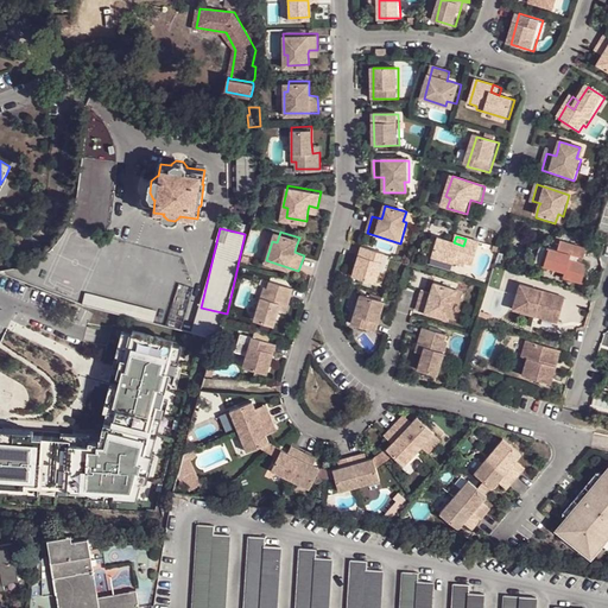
[(438,239),(432,259),(466,268),(467,265),(474,267),(481,244),(466,239),(463,246),(454,242),(438,239)]
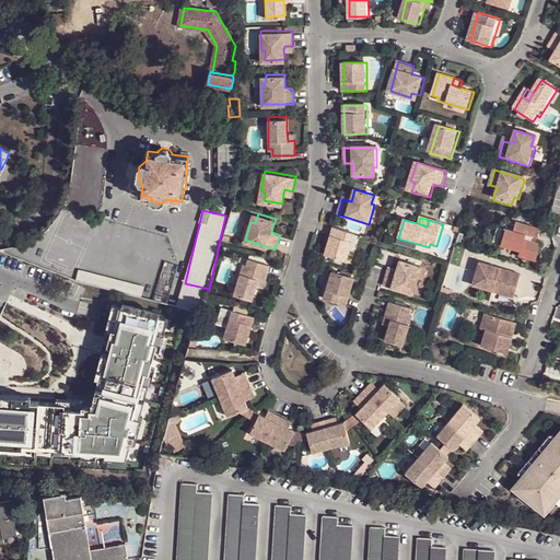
[(539,229),(514,221),(512,231),(504,229),(500,245),(520,251),(518,256),(535,261),(539,244),(523,240),(525,234),(537,237),(539,229)]
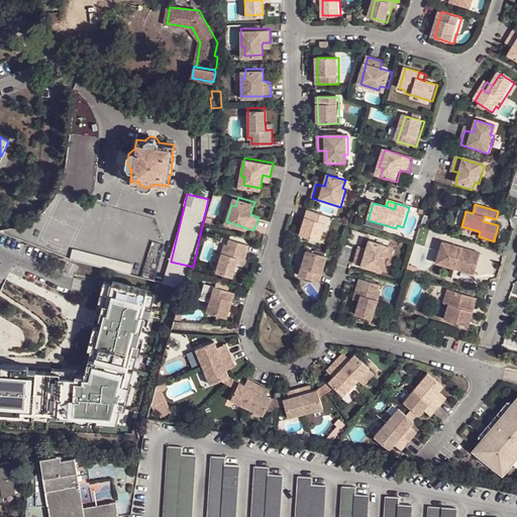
[(327,217),(309,211),(301,235),(320,242),(327,217)]
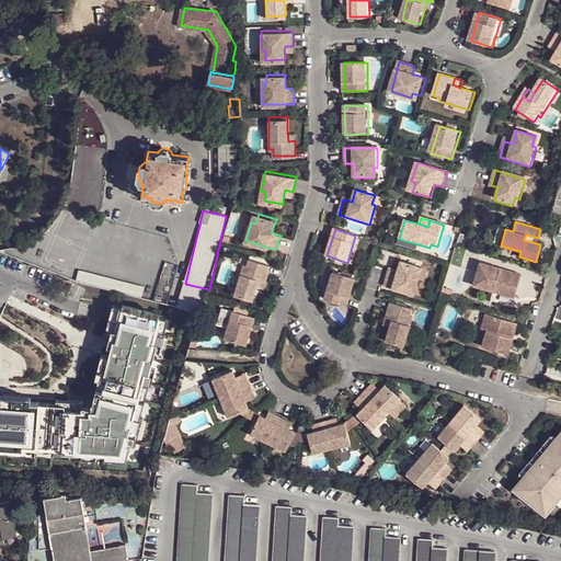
[(266,278),(271,264),(249,258),(247,264),(244,263),(235,294),(253,299),(258,285),(260,276),(266,278)]
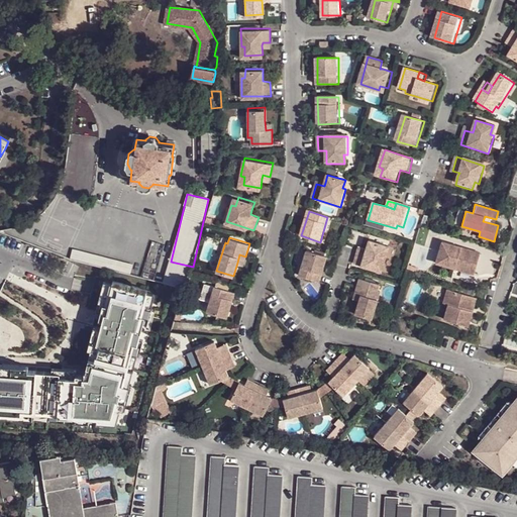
[(360,249),(356,263),(385,273),(390,254),(387,253),(389,245),(372,239),(370,248),(368,251),(360,249)]
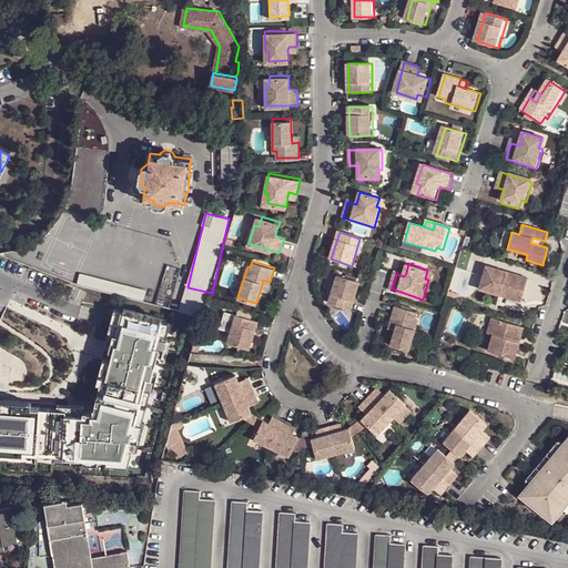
[(528,281),(486,267),(478,291),(520,304),(528,281)]
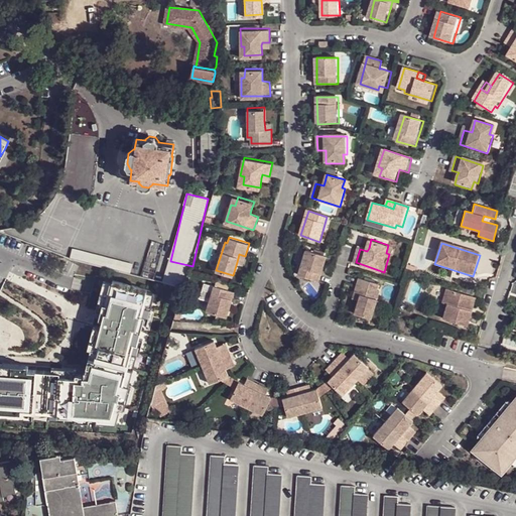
[(74,249),(71,260),(131,274),(133,263),(74,249)]
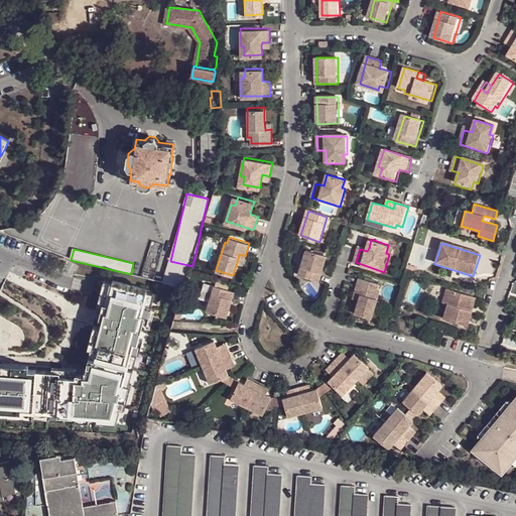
[(327,257),(307,251),(299,276),(319,283),(327,257)]
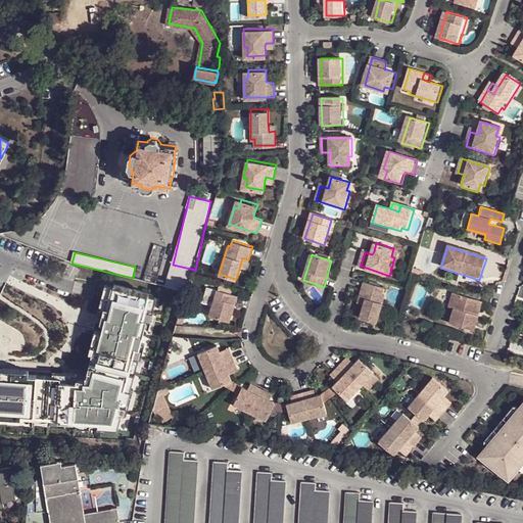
[(248,259),(242,257),(240,266),(246,268),(248,259)]
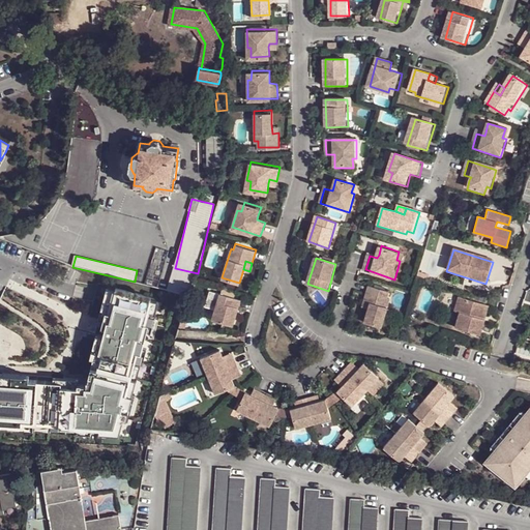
[(364,325),(382,330),(391,301),(388,300),(390,294),(370,288),(365,300),(372,302),(369,311),(364,325)]
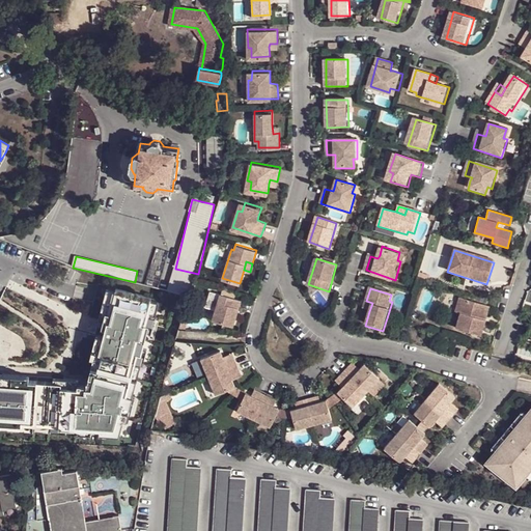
[(0,424),(23,426),(23,422),(61,425),(61,429),(77,430),(78,427),(86,427),(87,431),(119,435),(124,420),(128,421),(135,396),(129,395),(133,374),(132,373),(137,354),(142,354),(149,325),(145,323),(151,300),(117,290),(111,312),(107,311),(105,319),(109,322),(108,326),(104,345),(100,344),(98,354),(102,355),(100,361),(96,360),(88,387),(88,391),(85,390),(80,390),(80,386),(64,385),(64,389),(55,388),(55,384),(22,382),(22,386),(4,384),(4,380),(0,379),(0,424)]
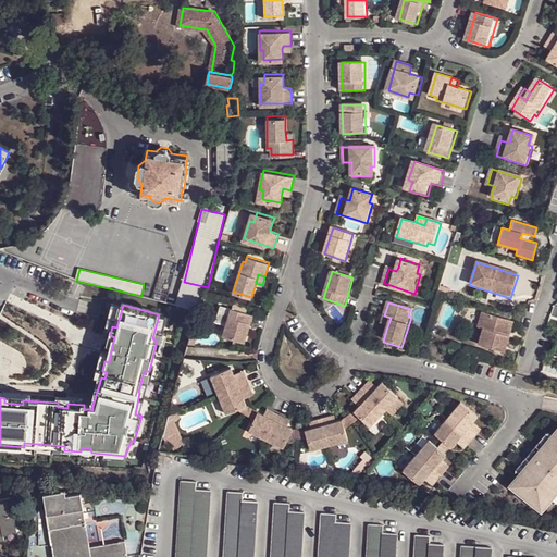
[(254,313),(233,308),(224,334),(245,341),(254,313)]
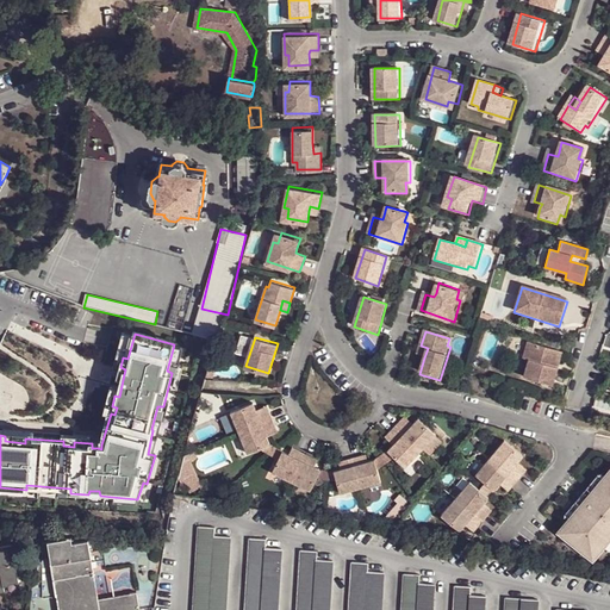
[(528,344),(520,342),(515,356),(522,360),(528,344)]
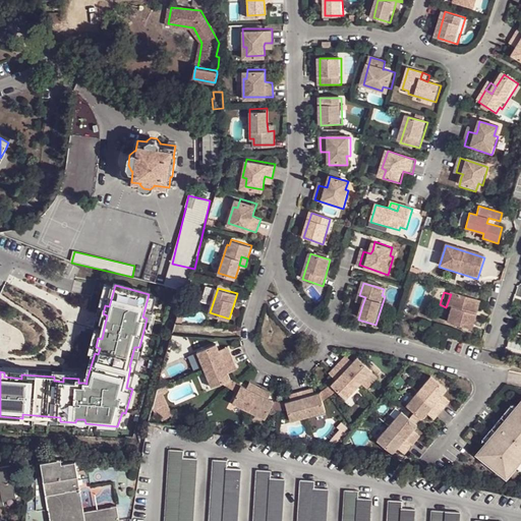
[(451,308),(446,324),(471,332),(476,316),(473,315),(477,302),(451,294),(446,307),(451,308)]
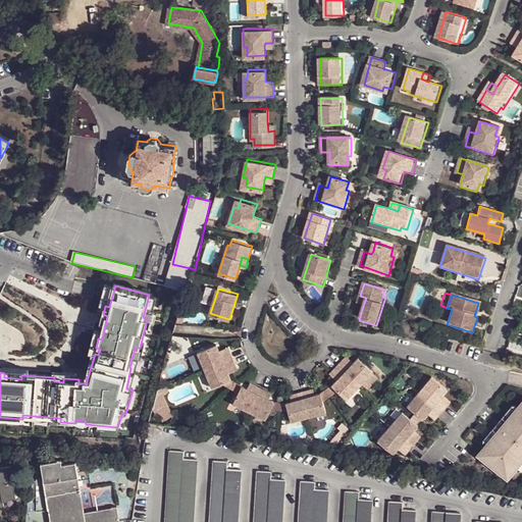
[(357,305),(363,306),(366,298),(360,296),(357,305)]
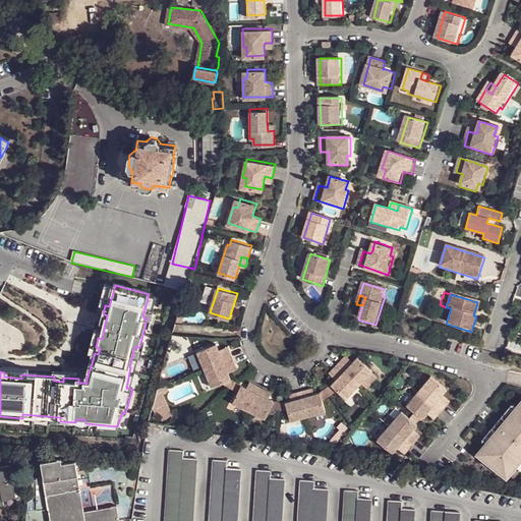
[(196,350),(204,368),(232,357),(228,349),(219,352),(217,348),(215,342),(196,350)]
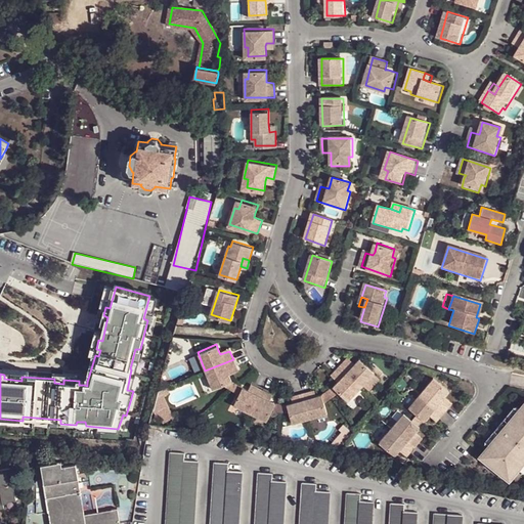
[(233,359),(205,370),(212,388),(222,384),(230,380),(228,374),(226,369),(235,365),(233,359)]
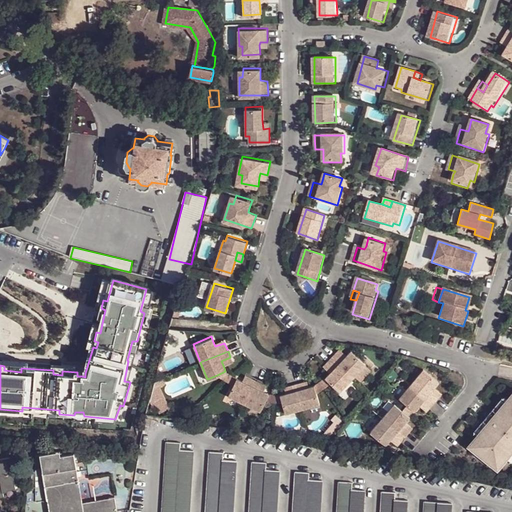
[(347,363),(350,360),(343,353),(340,356),(347,363)]
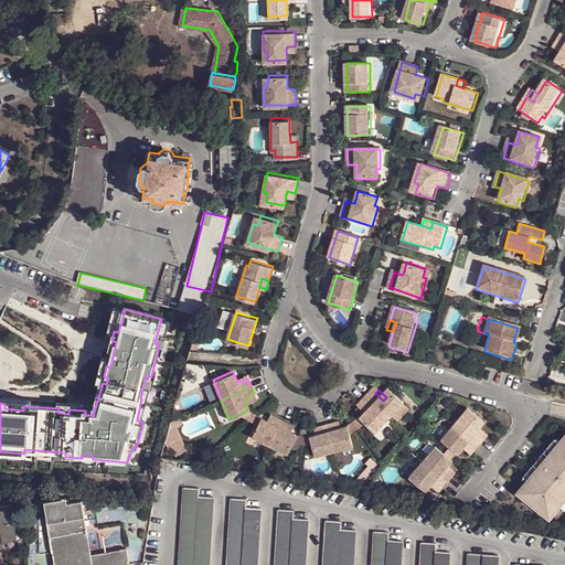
[(375,393),(370,398),(393,422),(408,406),(392,392),(386,397),(383,401),(375,393)]
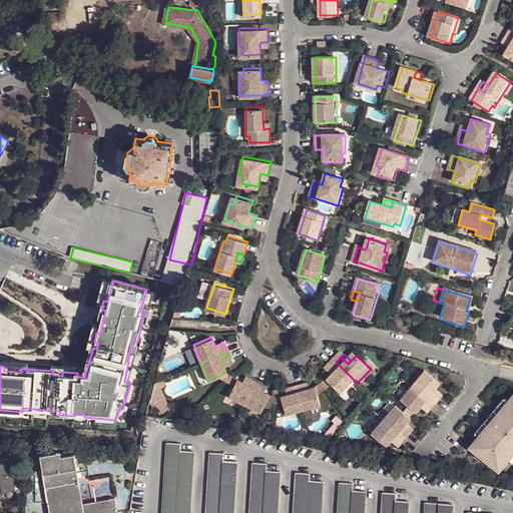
[(343,397),(357,383),(336,362),(330,368),(337,375),(333,378),(329,383),(335,389),(343,397)]
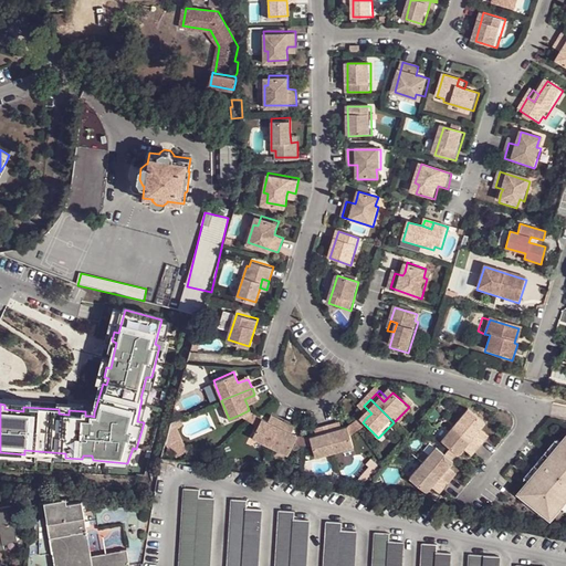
[(364,406),(360,409),(367,417),(371,413),(364,406)]
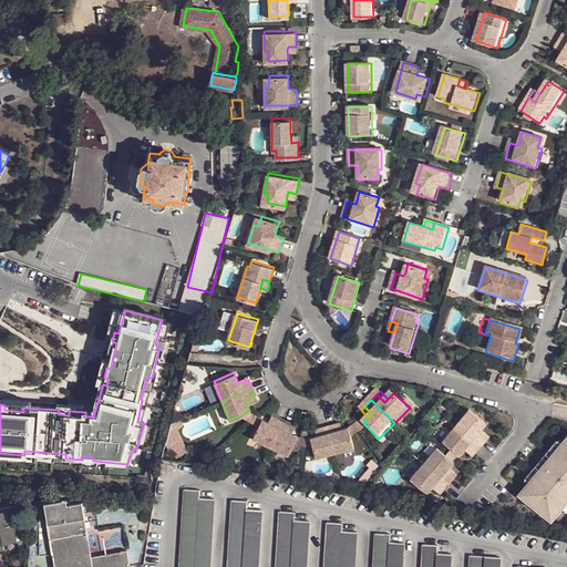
[(251,423),(257,416),(249,411),(240,415),(251,423)]
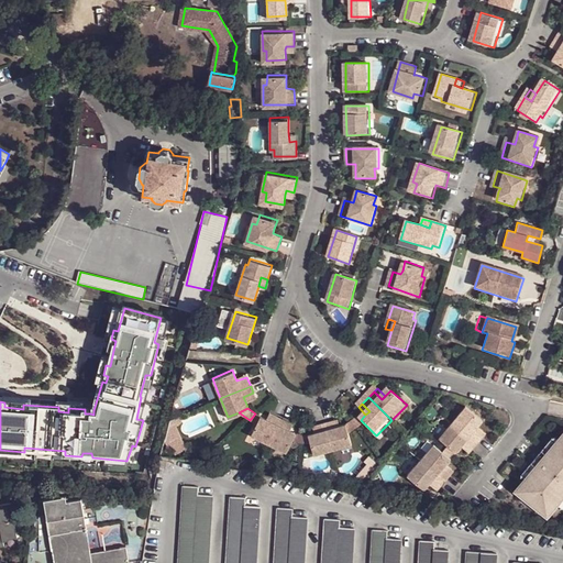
[(466,410),(453,424),(478,445),(483,440),(475,434),(477,430),(483,424),(466,410)]
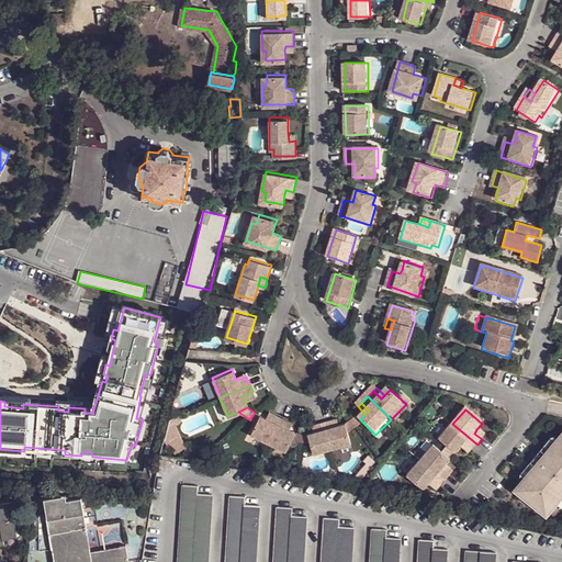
[(249,419),(257,424),(260,417),(255,413),(249,419)]
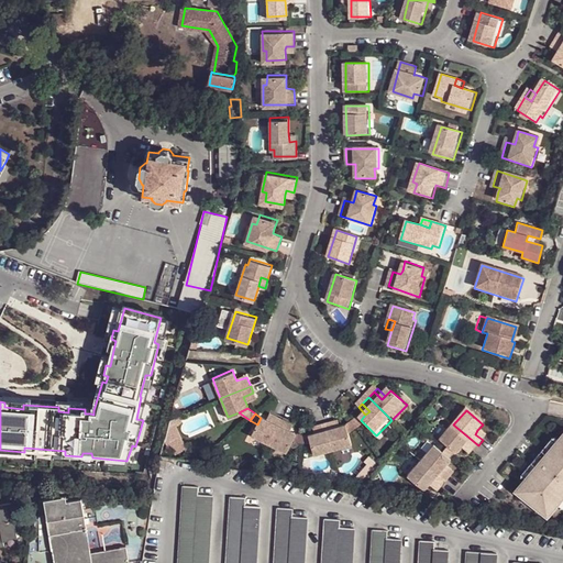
[(269,446),(283,420),(274,416),(271,422),(266,420),(261,418),(257,424),(252,438),(269,446)]
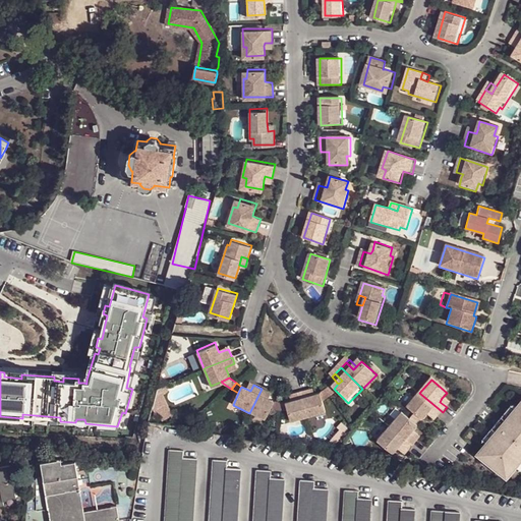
[(268,393),(262,389),(249,413),(265,420),(271,410),(274,402),(268,400),(266,398),(268,393)]
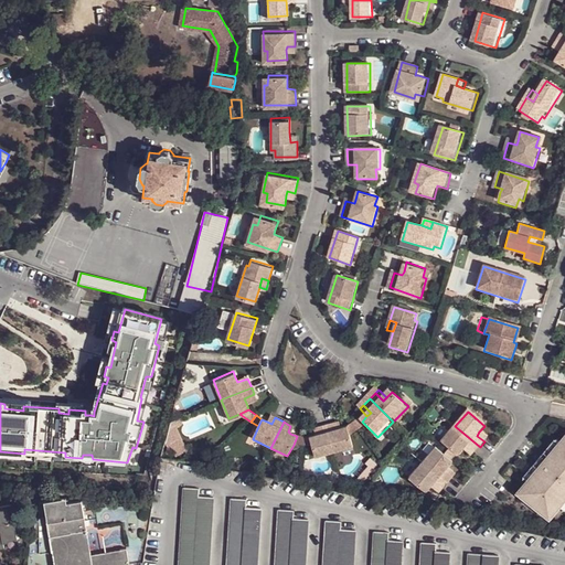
[(362,422),(355,425),(360,432),(369,428),(362,422)]
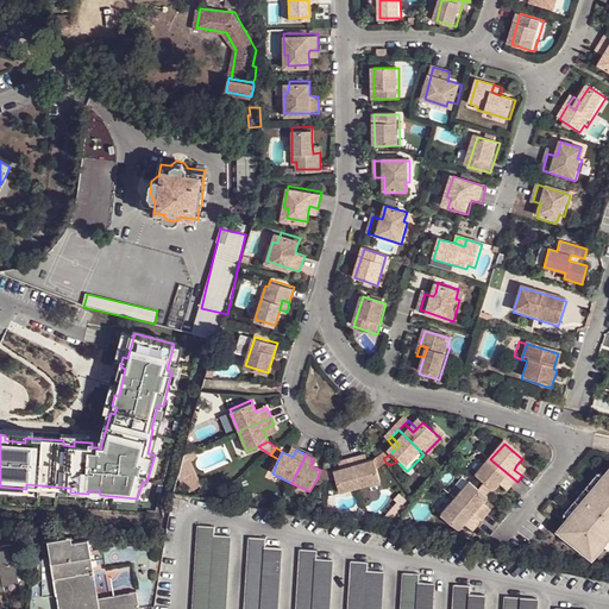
[(362,457),(353,459),(360,489),(381,484),(377,469),(374,462),(368,463),(363,464),(362,457)]
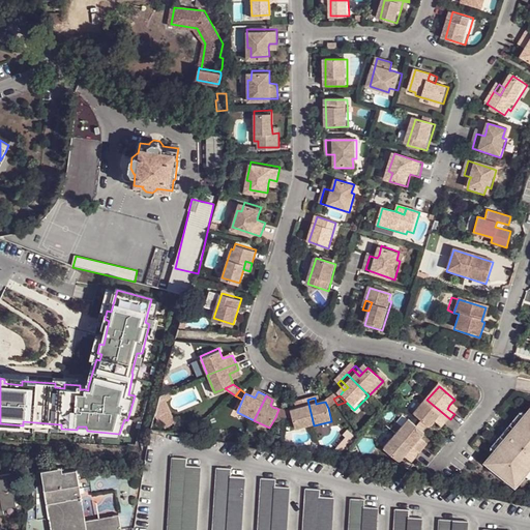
[(333,399),(325,402),(328,408),(337,405),(333,399)]
